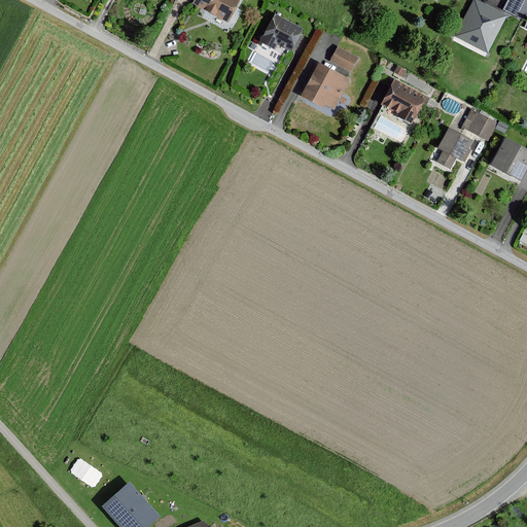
[(239,0),(196,0),(195,3),(227,21),(239,0)]
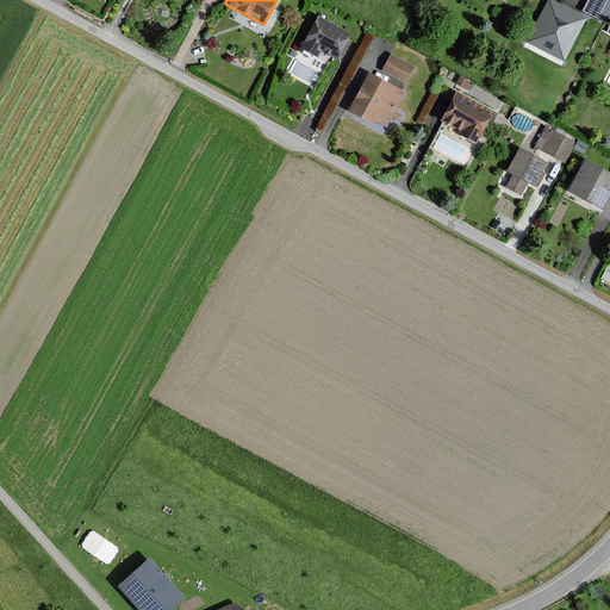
[(585,18),(549,0),(529,42),(565,60),(585,18)]
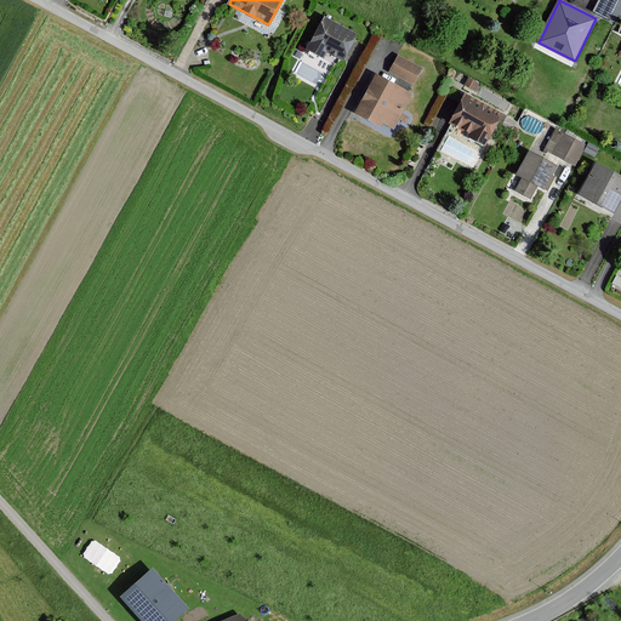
[(596,0),(592,9),(610,16),(617,0),(596,0)]
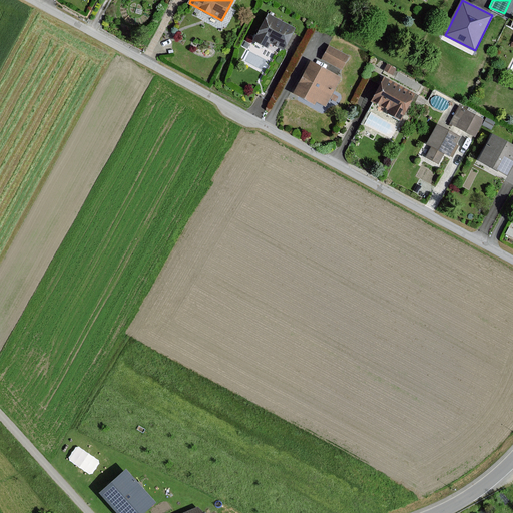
[(294,29),(269,15),(255,40),(268,47),(271,41),(284,48),(294,29)]
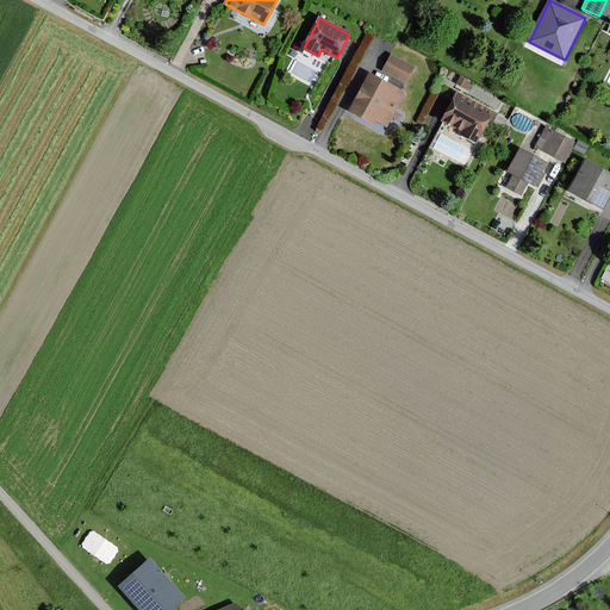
[(414,68),(391,55),(384,69),(406,82),(414,68)]
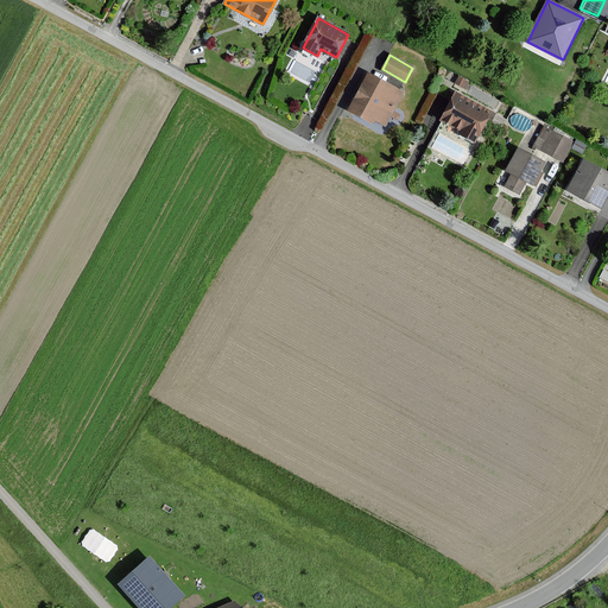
[(403,93),(369,74),(349,109),(373,124),(375,119),(385,125),(403,93)]
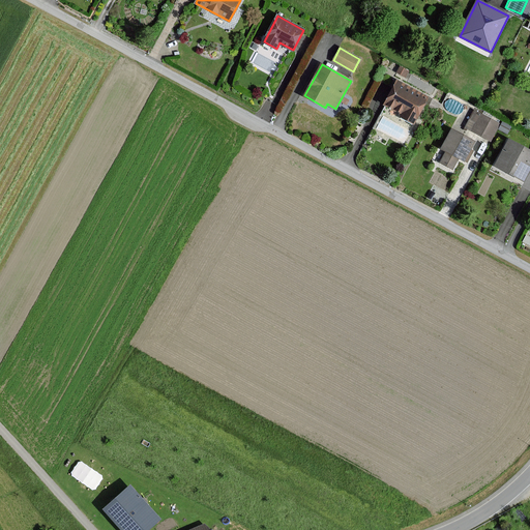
[(410,72),(401,68),(398,76),(407,80),(410,72)]
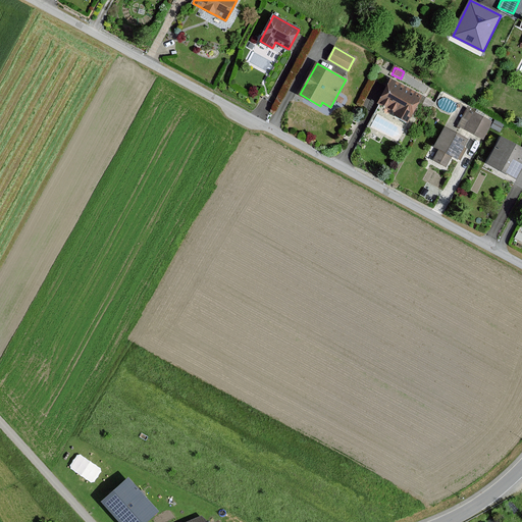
[(424,97),(390,81),(378,105),(396,114),(394,117),(409,125),(424,97)]
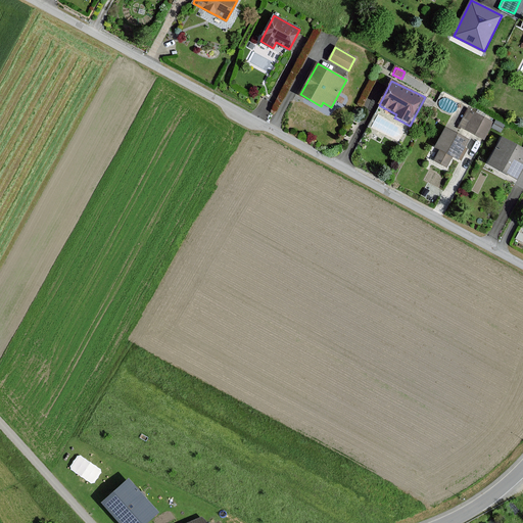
[(492,123),(468,109),(459,126),(483,139),(492,123)]
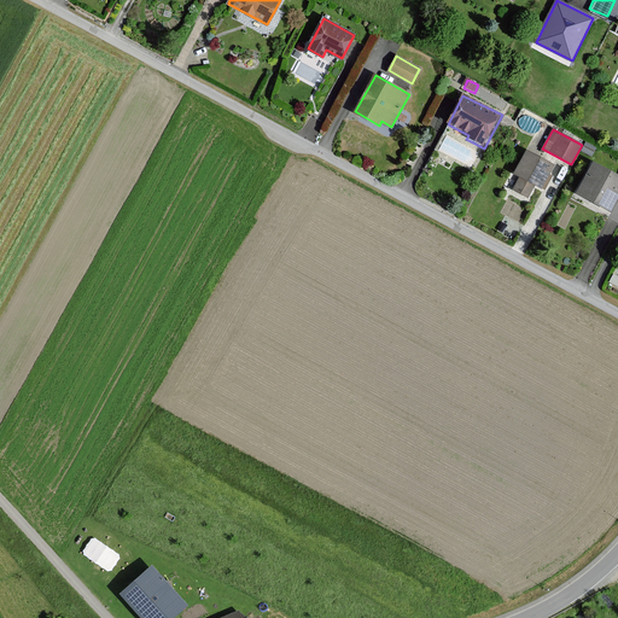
[(554,167),(525,152),(513,176),(519,180),(513,191),(530,199),(536,187),(546,192),(553,179),(549,178),(554,167)]
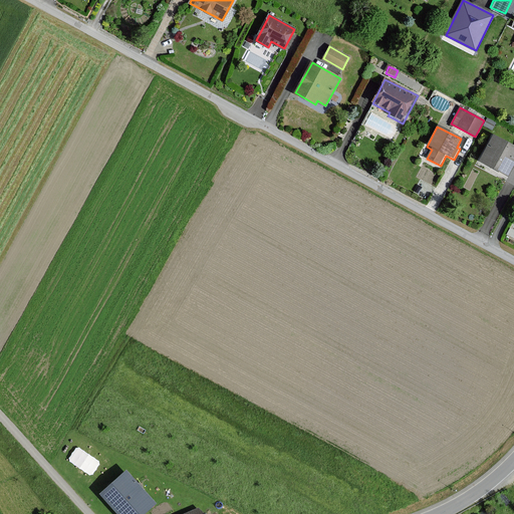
[(513,168),(513,147),(492,136),(479,161),(509,177),(513,168)]
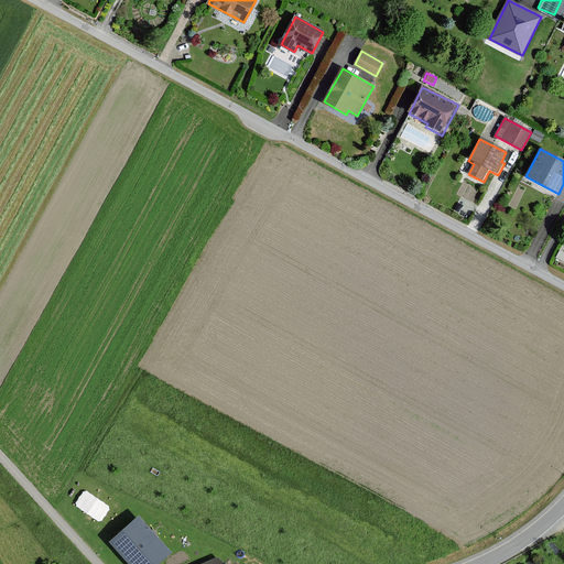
[(139,518),(111,542),(131,563),(155,563),(169,552),(139,518)]
